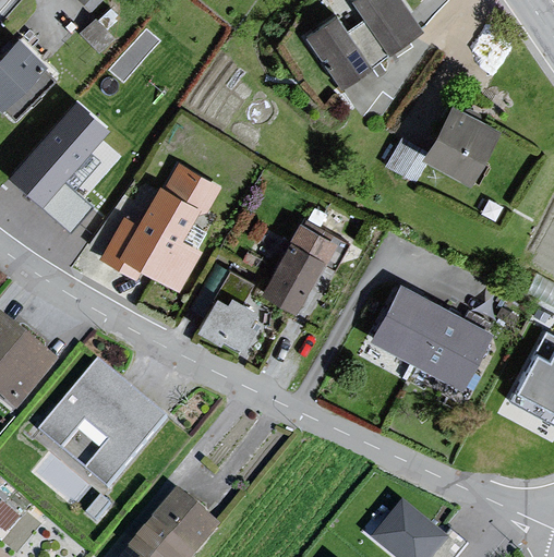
[(362,0),(360,1),(395,51),(424,32),(417,21),(401,0),(362,0)]
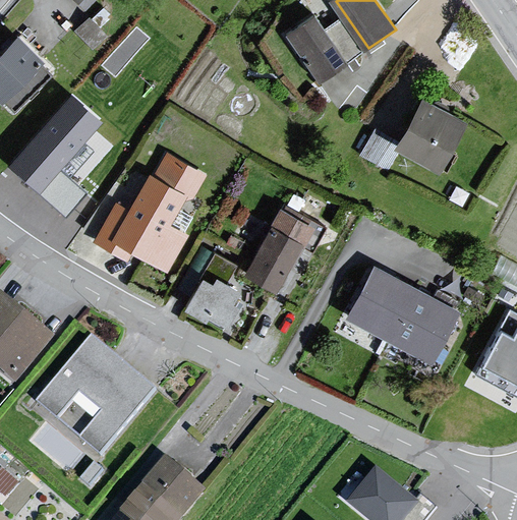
[(316,10),(288,29),(320,73),(346,55),(316,10)]
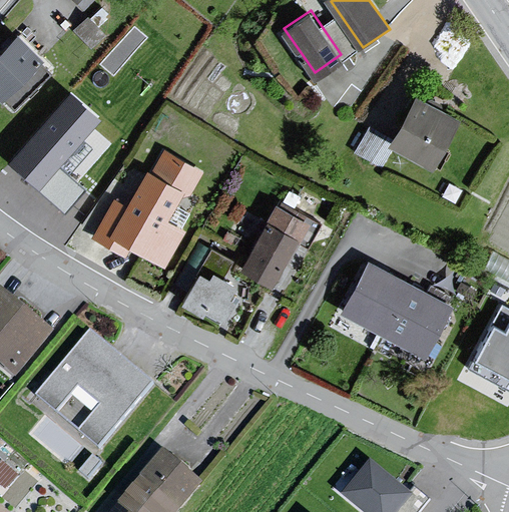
[(0,38),(0,96),(11,106),(47,72),(9,30),(0,38)]
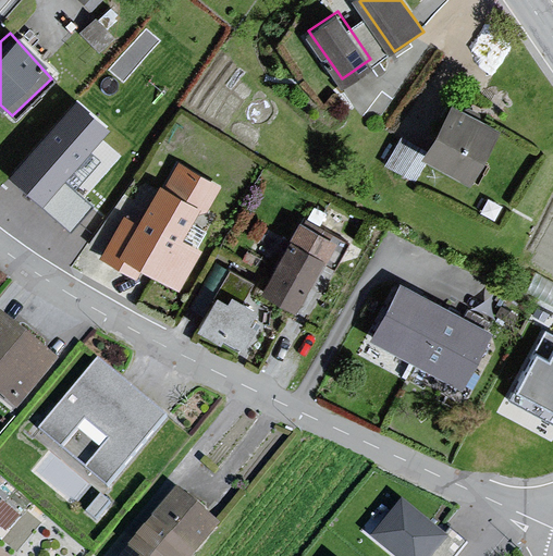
[(78,97),(13,172),(42,198),(63,174),(108,123),(78,97)]
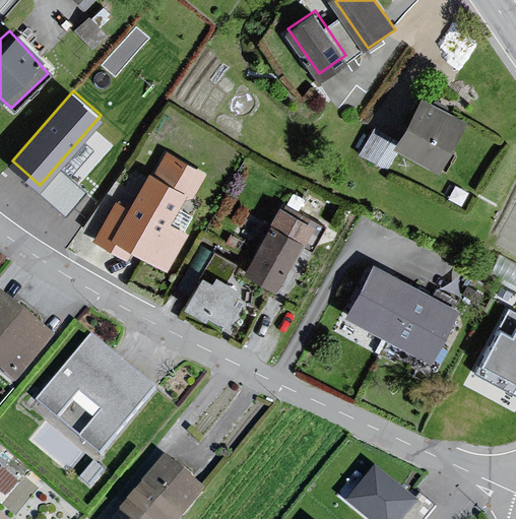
[(395,139),(437,164),(464,118),(423,93),(395,139)]
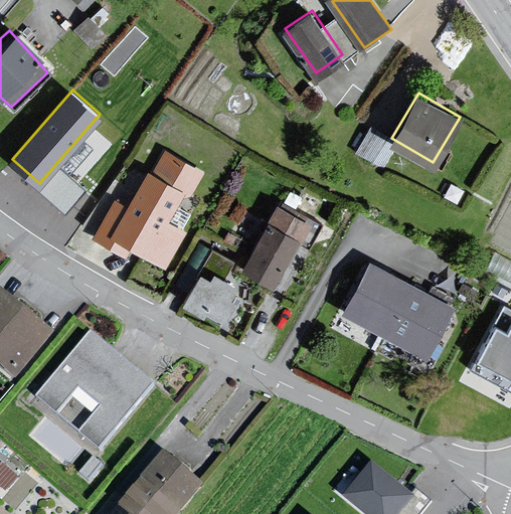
[(114,193),(90,237),(122,259),(129,251),(165,272),(187,233),(163,220),(174,199),(189,195),(202,172),(160,149),(147,173),(139,170),(123,198),(114,193)]
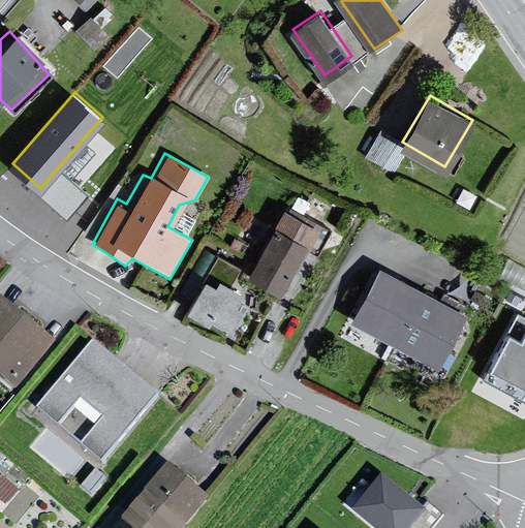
[(91,191),(60,165),(40,188),(70,216),(91,191)]
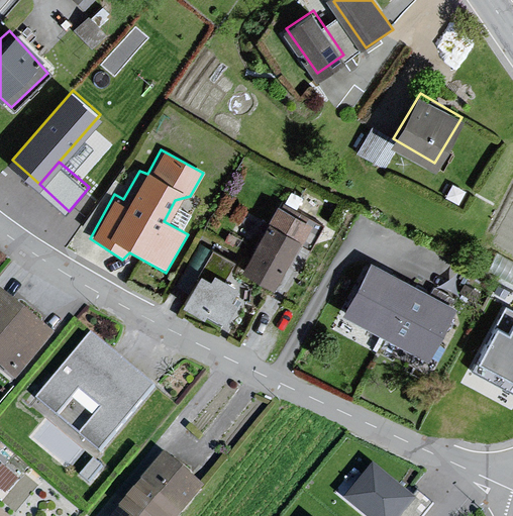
[(271,203),(235,275),(270,290),(308,224),(271,203)]
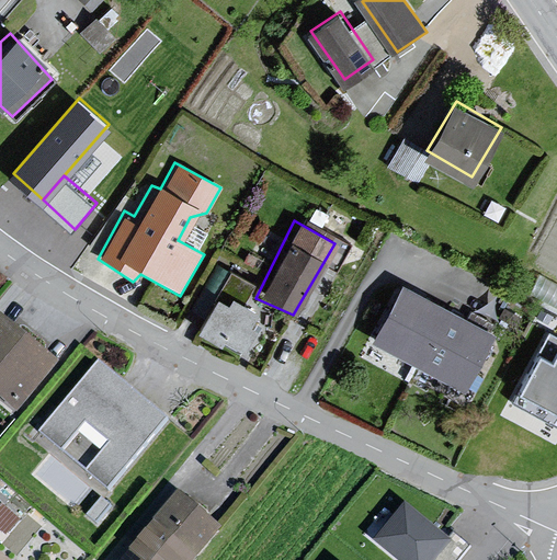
[(397,283),(366,340),(457,390),(486,335),(397,283)]
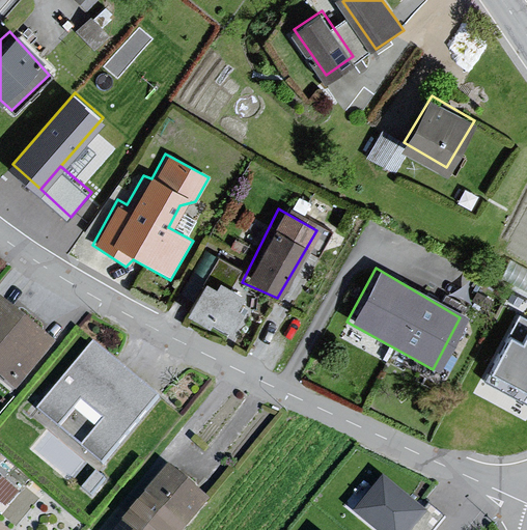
[(195,279),(182,311),(224,332),(239,311),(239,295),(210,278),(206,284),(195,279)]
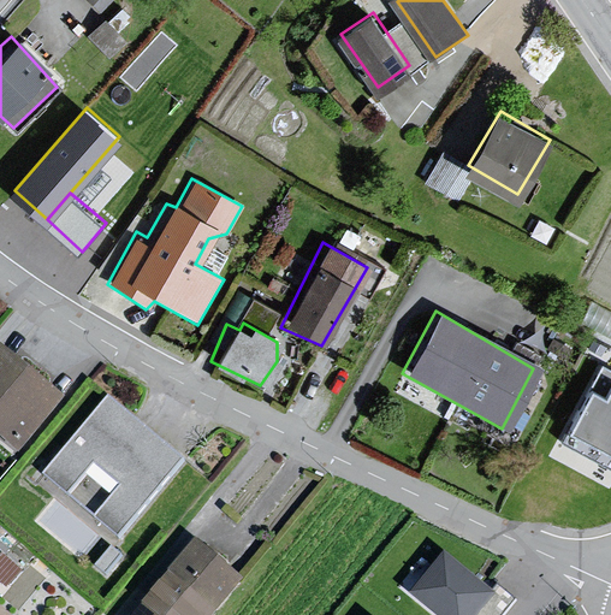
[(61,397),(0,348),(0,442),(18,456),(61,397)]
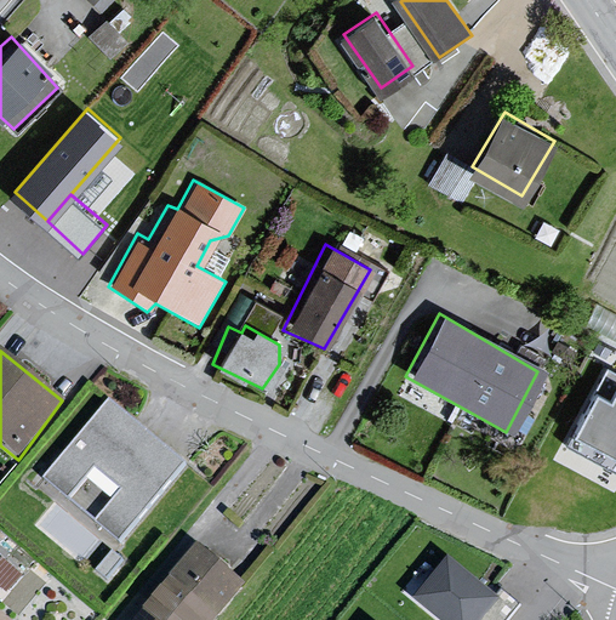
[(615,365),(611,363),(572,441),(615,461),(615,365)]
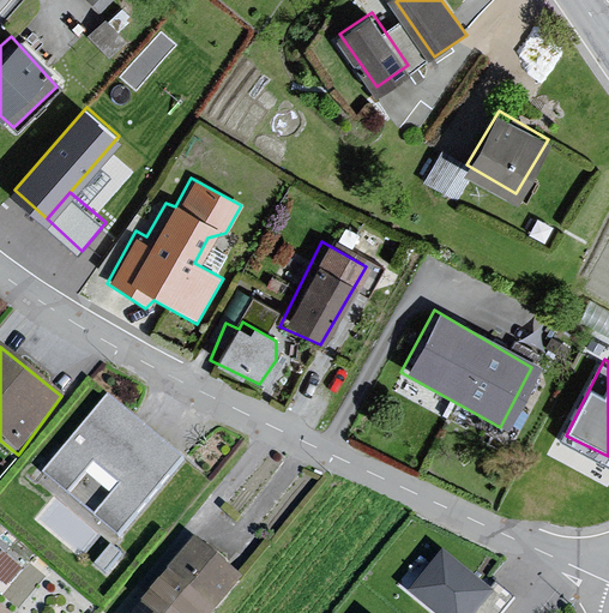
[(106,396),(36,473),(122,547),(186,462),(106,396)]
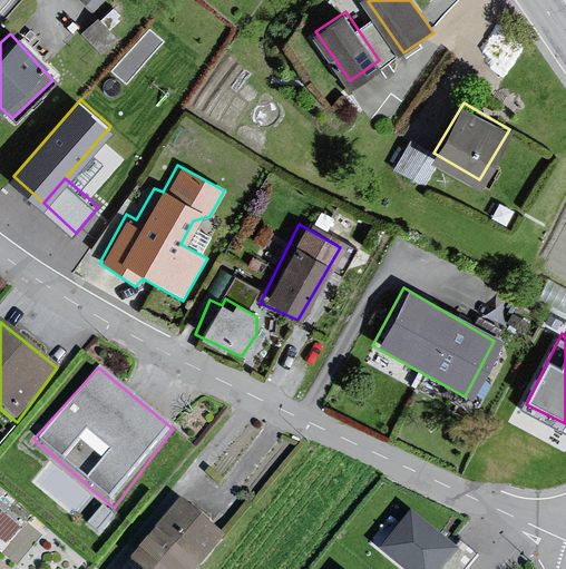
[(175,501),(116,568),(195,568),(221,537),(175,501)]
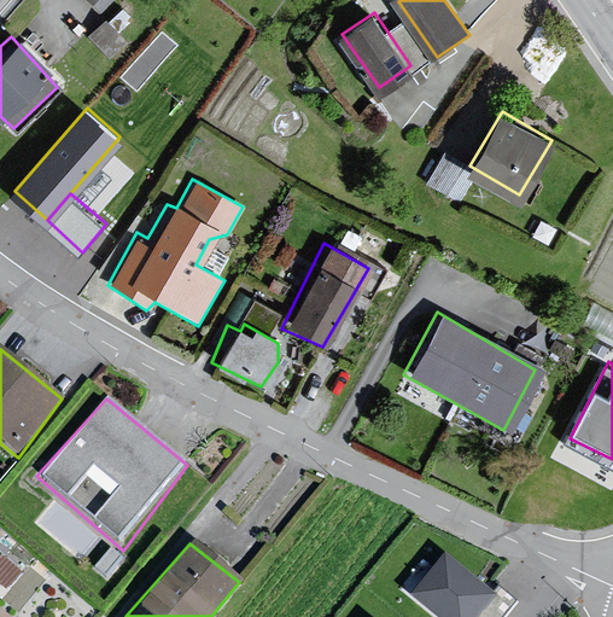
[(482,616),(503,591),(449,548),(416,591),(450,616),(482,616)]
